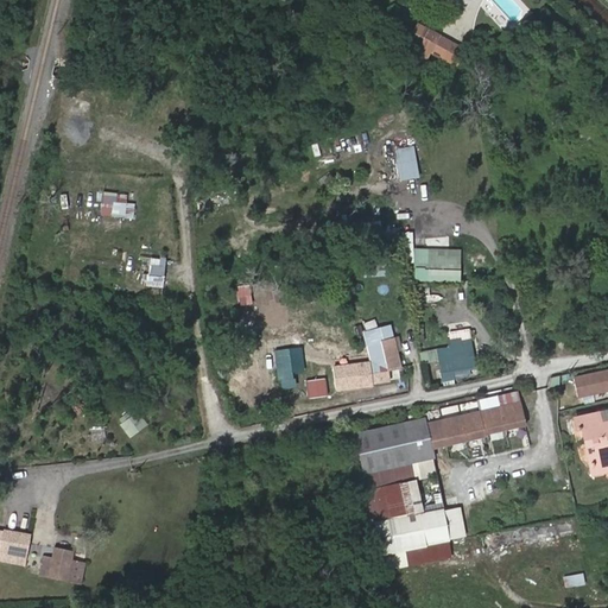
[(462,69),(464,57),(439,52),(422,38),(410,52),(420,62),(462,69)]
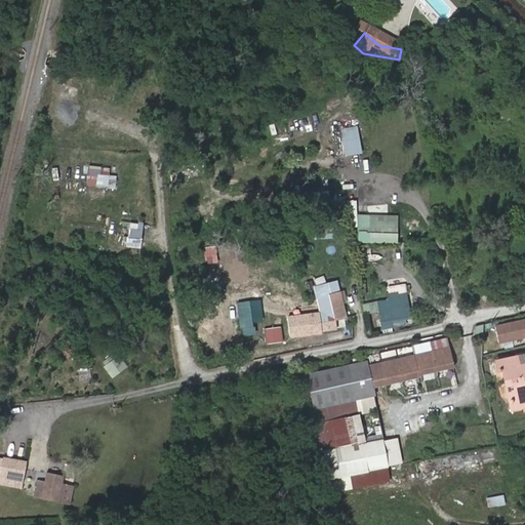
[(344,126),(344,155),(360,155),(360,126),(344,126)]
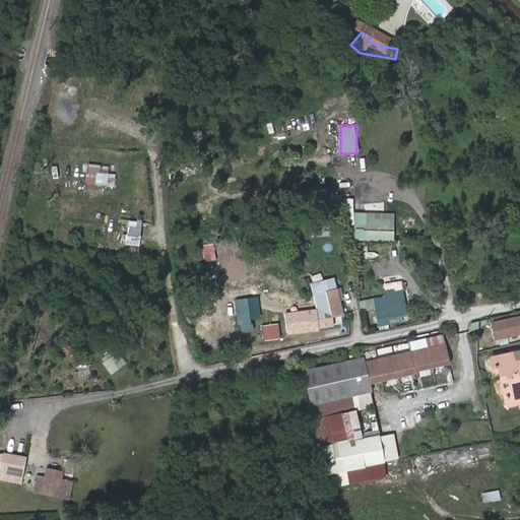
[(89,184),(98,185),(100,173),(92,172),(89,184)]
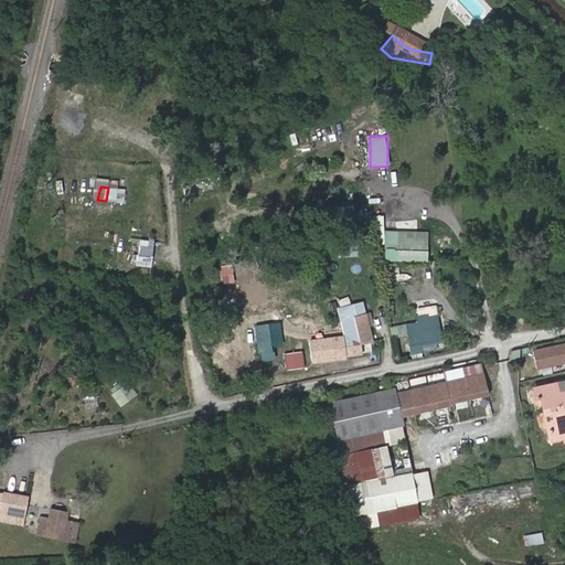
[(396,221),(379,223),(383,251),(396,248),(395,243),(400,242),(396,221)]
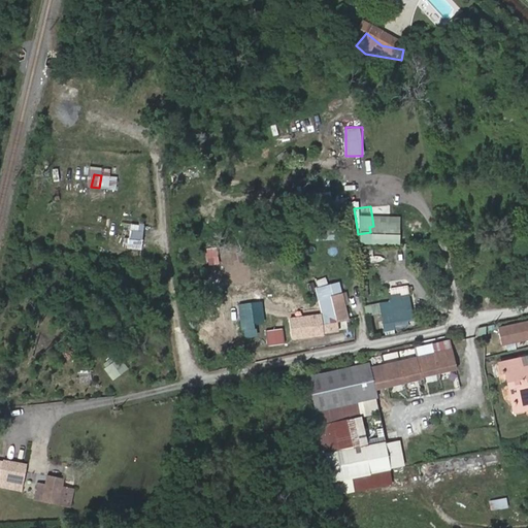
[(131,224),(129,237),(122,236),(121,248),(142,250),(144,225),(131,224)]
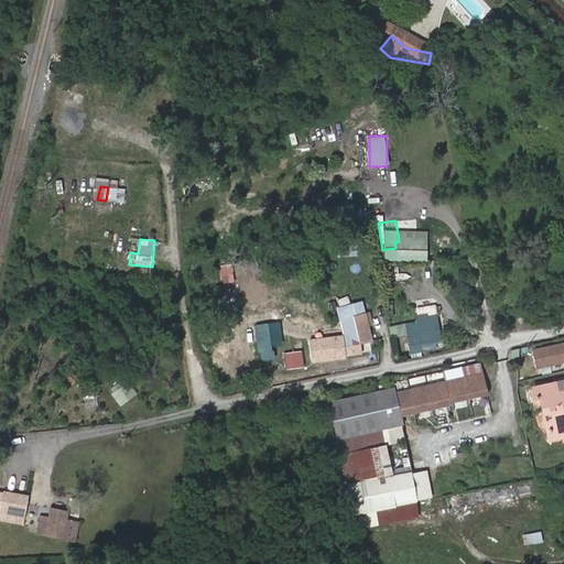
[(347,345),(361,342),(355,314),(366,311),(364,302),(338,308),(344,334),(347,345)]
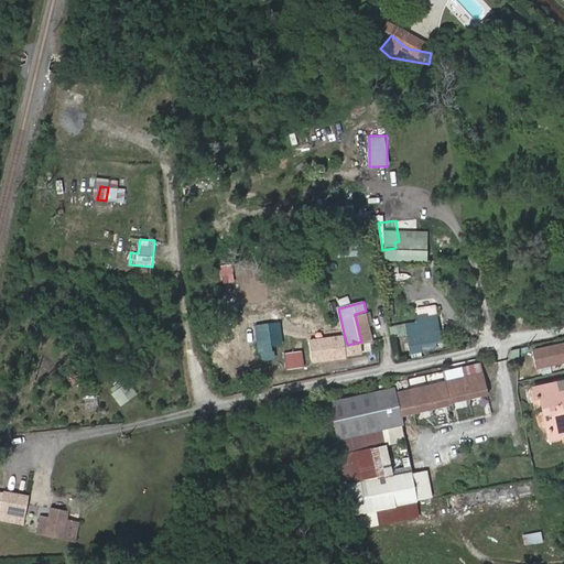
[(366,311),(355,314),(361,342),(372,339),(366,311)]
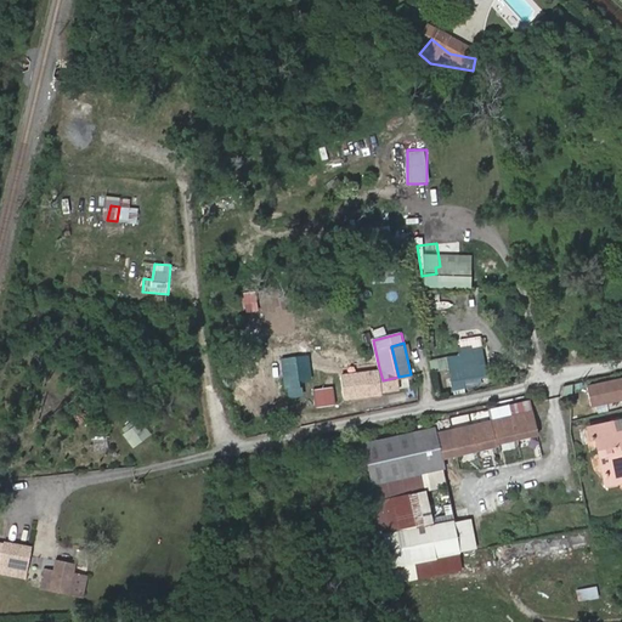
[(462,354),(450,356),(451,367),(454,388),(465,385),(464,377),(487,373),(484,351),(473,352),(473,345),(461,346),(462,354)]
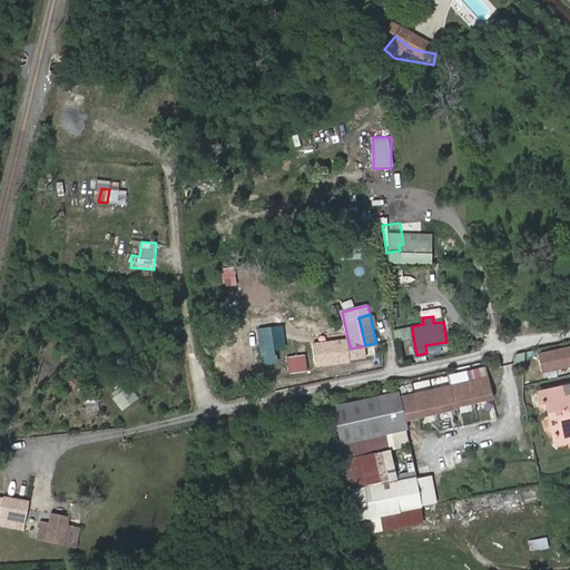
[(285,347),(283,326),(257,330),(261,364),(277,363),(276,349),(285,347)]
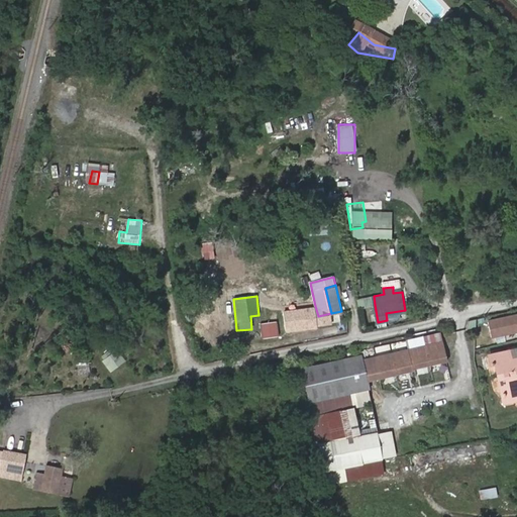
[(283,301),(287,330),(318,325),(315,306),(296,308),(294,299),(283,301)]
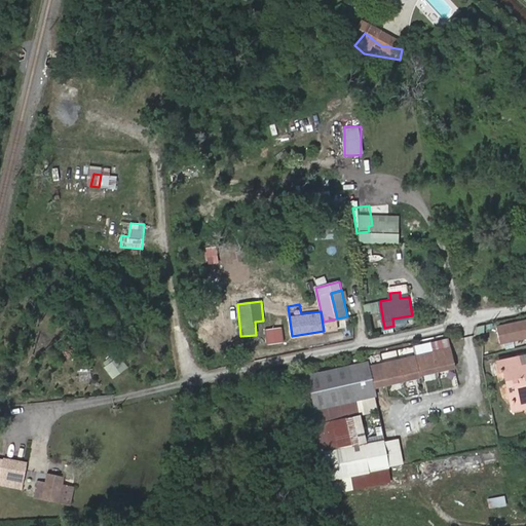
[(525,318),(510,323),(513,336),(525,332),(525,318)]
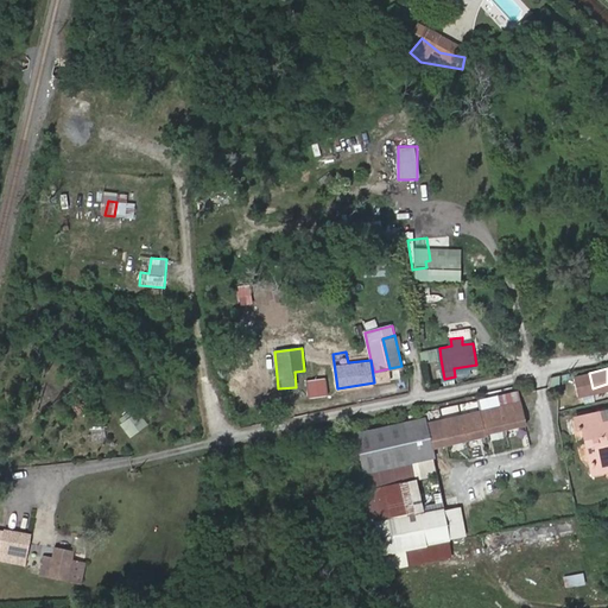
[(306,380),(309,399),(329,396),(325,378),(306,380)]
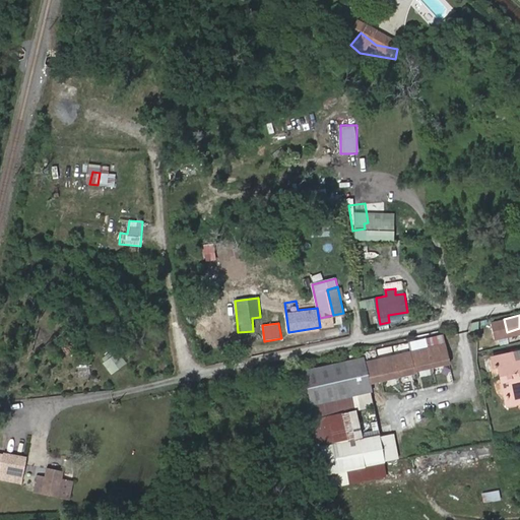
[(447,343),(378,359),(383,380),(416,372),(416,371),(451,363),(447,343)]
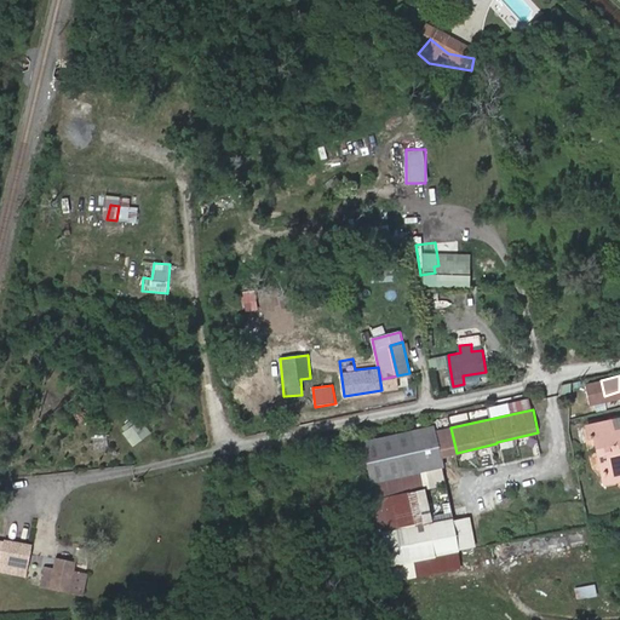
[(619,417),(589,424),(591,436),(597,435),(608,481),(619,477),(619,417)]
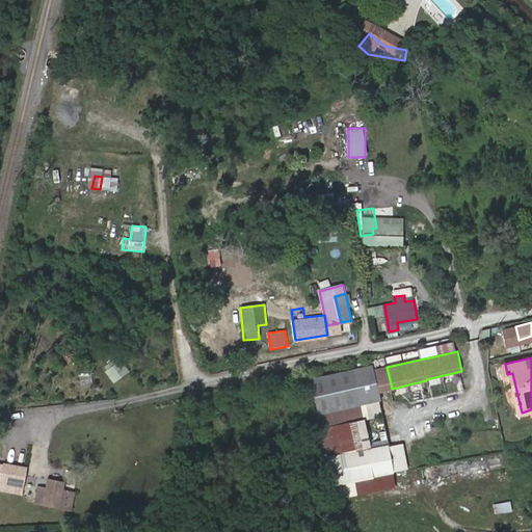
[(373,365),(312,378),(319,414),(361,404),(380,400),(378,392),(374,370),(373,365)]
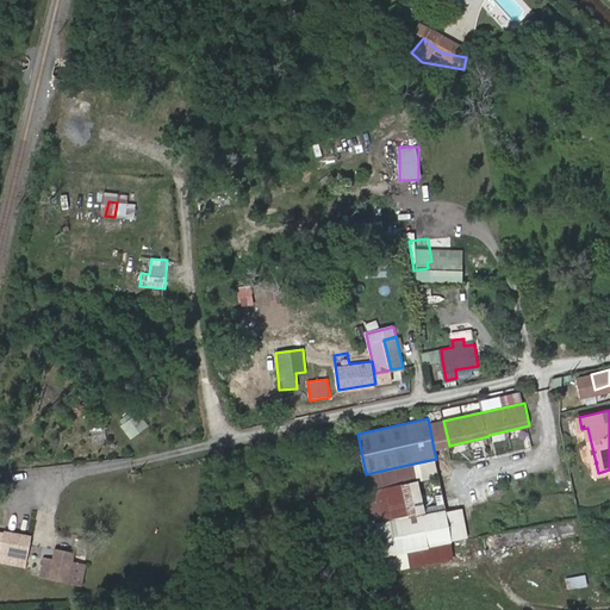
[(443,421),(429,424),(434,449),(449,446),(443,421)]
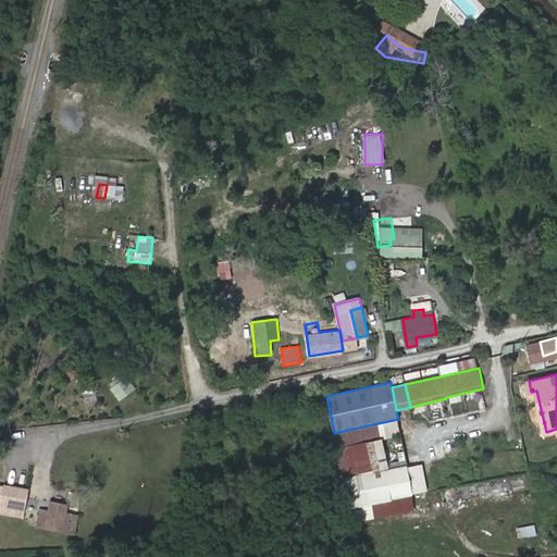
[(378,423),(334,433),(345,480),(373,473),(367,443),(381,440),(378,423)]
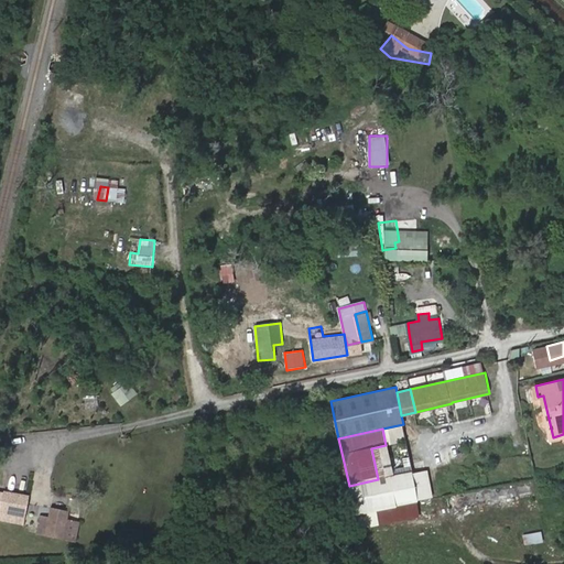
[(378,479),(349,486),(355,513),(356,512),(416,499),(433,496),(427,468),(378,479)]
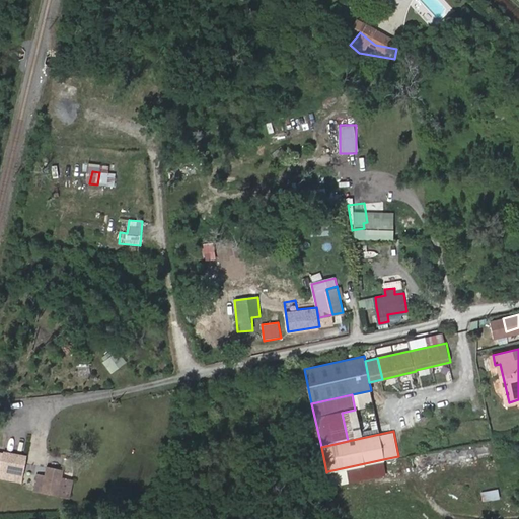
[(26,458),(3,454),(1,469),(23,473),(26,458)]
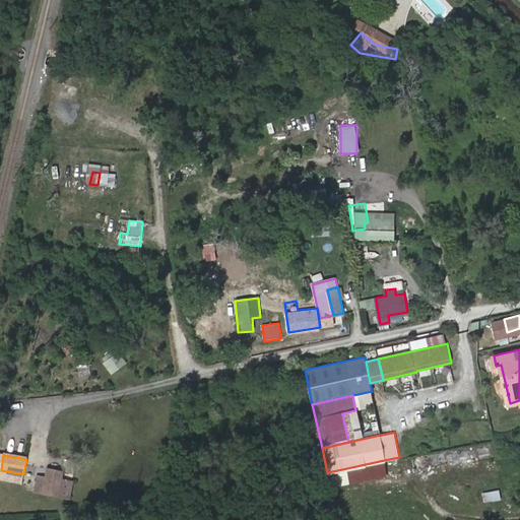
[(514,467),(514,456),(498,456),(498,468),(514,467)]
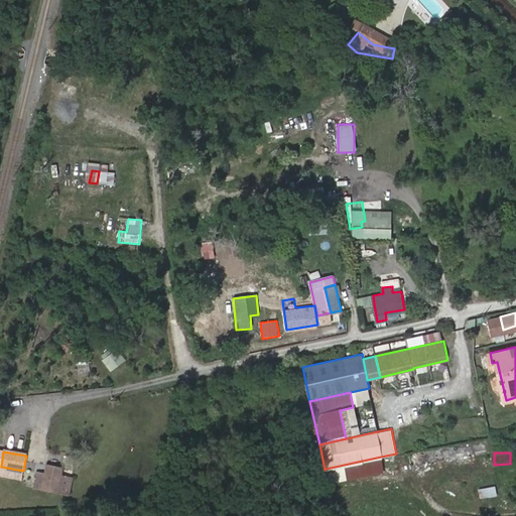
[(381,457),(326,469),(329,484),(385,472),(381,457)]
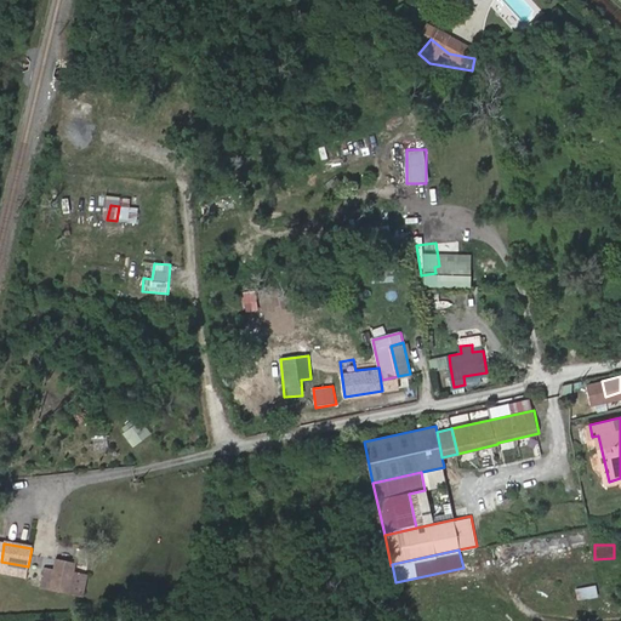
[(46,569),(43,588),(83,597),(86,576),(73,574),(74,565),(56,562),(55,570),(46,569)]
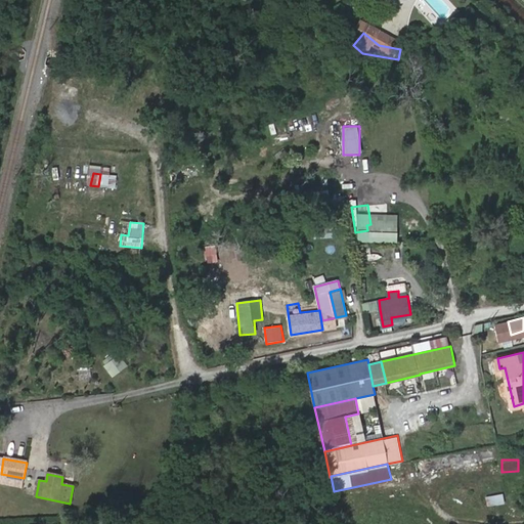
[(487,507),(505,503),(503,492),(485,495),(487,507)]
